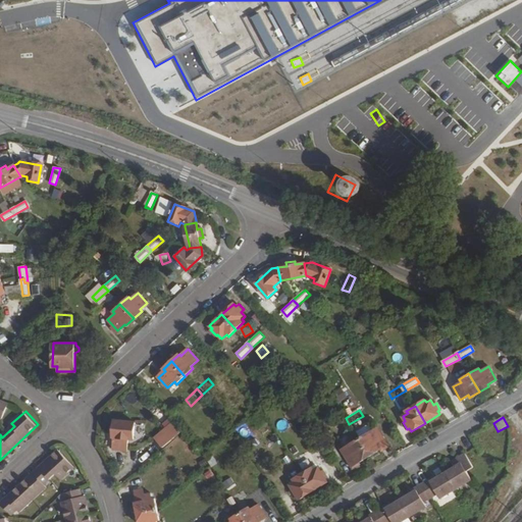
[(346,418),(332,425),(336,431),(349,424),(346,418)]
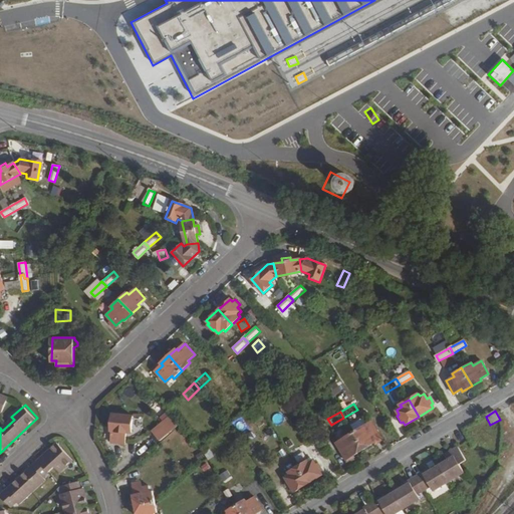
[(113,423),(112,430),(116,430),(116,434),(126,435),(127,431),(132,432),(134,416),(113,414),(113,417),(111,419),(110,422),(113,423)]
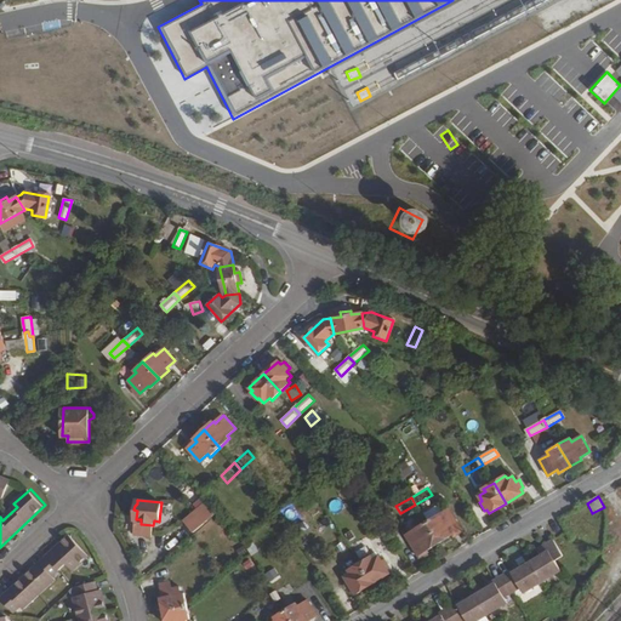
[(181,505),(178,523),(186,524),(188,505),(181,505)]
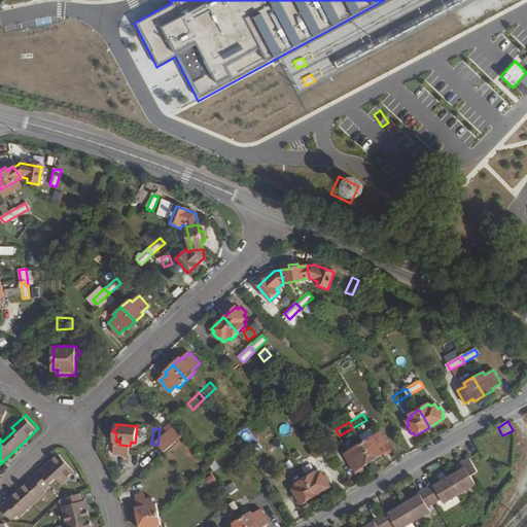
[(361,444),(372,460),(383,454),(384,455),(391,451),(380,432),(361,444)]
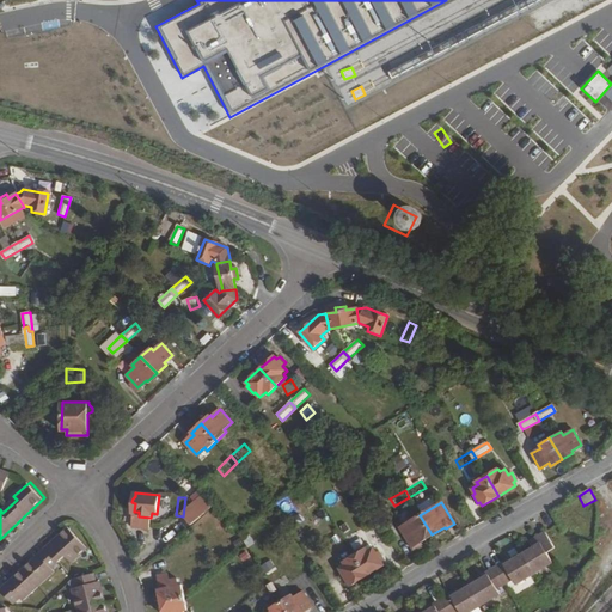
[(399,527),(412,549),(420,544),(418,543),(432,534),(420,515),(399,527)]
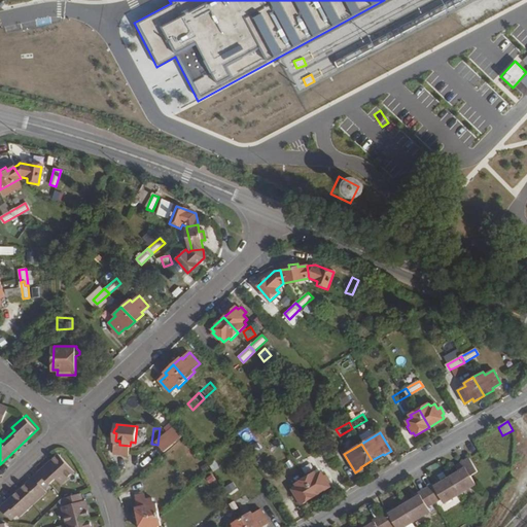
[(305,449),(291,457),(294,463),(309,455),(305,449)]
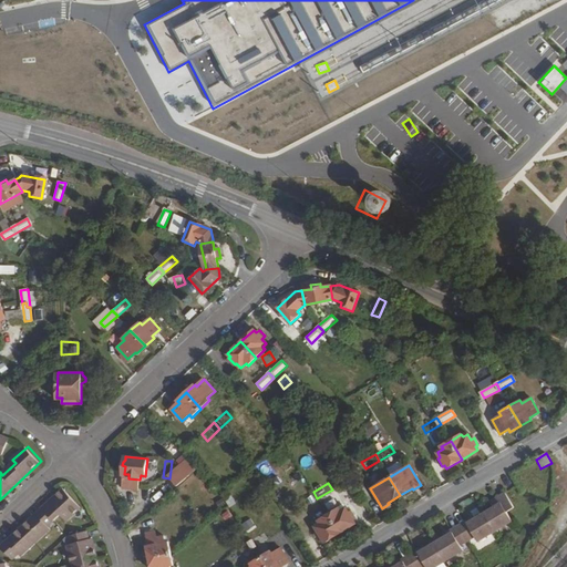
[(65,487),(1,546),(12,559),(18,553),(20,555),(50,527),(48,525),(61,513),(66,519),(82,506),(65,487)]
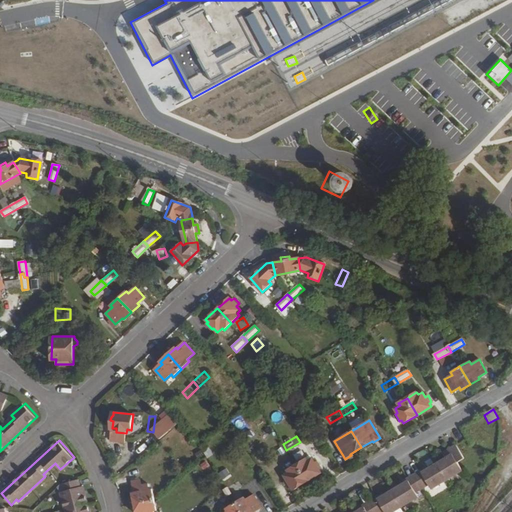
[(191,447),(199,460),(205,457),(198,446),(197,444),(191,447)]
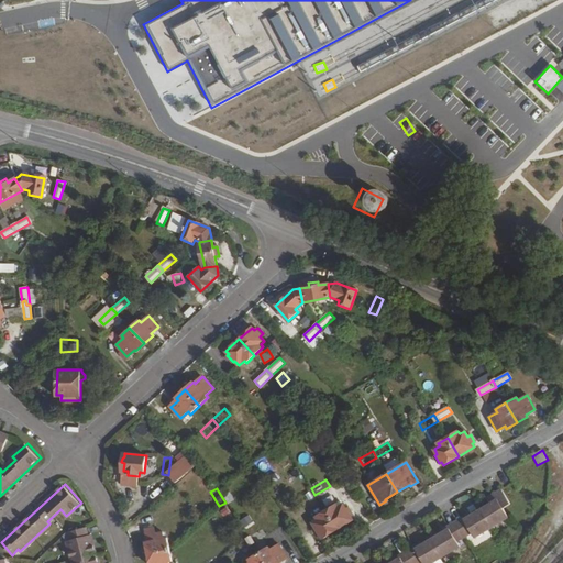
[(297,497),(300,504),(315,495),(311,488),(297,497)]
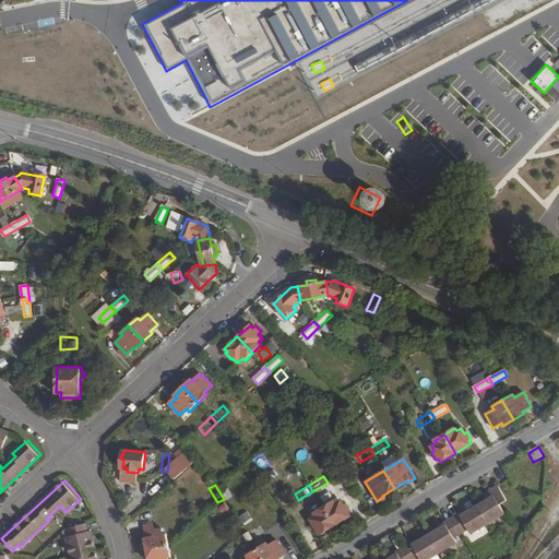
[(476,509),(487,527),(503,516),(498,508),(507,503),(497,488),(489,492),(492,499),(485,503),(476,509)]
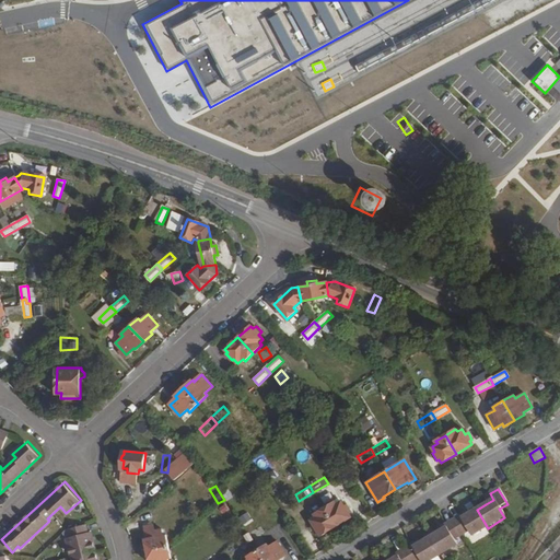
[(481,498),(486,504),(493,500),(490,493),(481,498)]
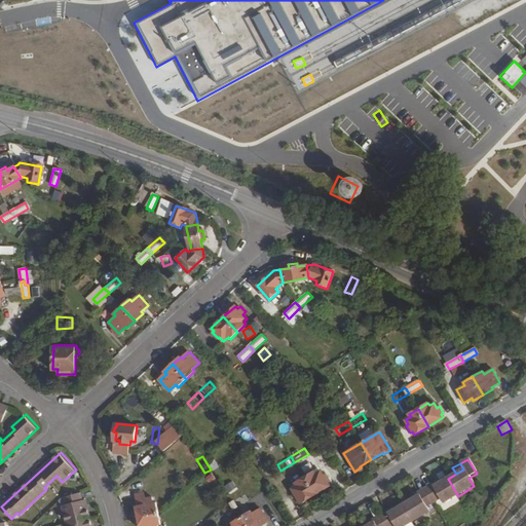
[(204,473),(213,486),(218,482),(211,470),(204,473)]
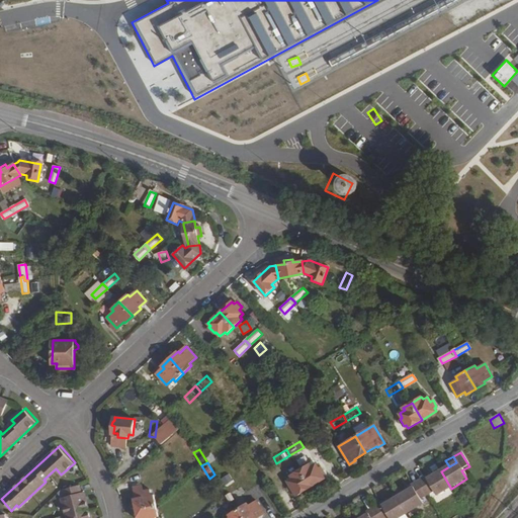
[(298,470),(309,489),(324,480),(322,476),(324,475),(320,467),(317,469),(315,464),(310,467),(309,464),(298,470)]
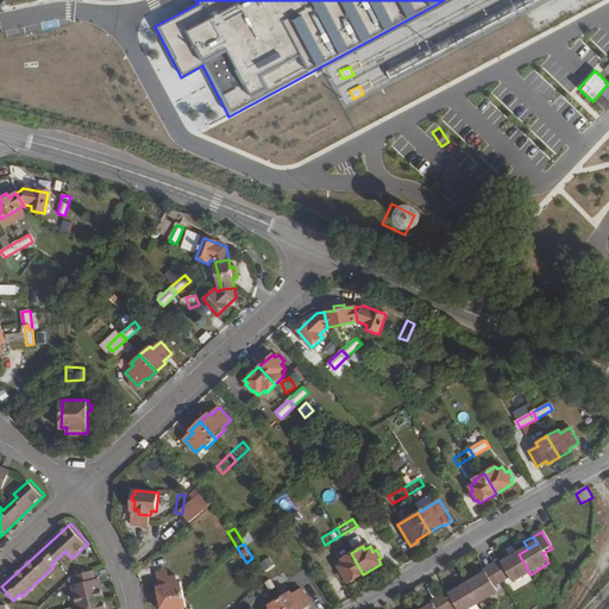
[(343,563),(338,566),(340,571),(338,572),(343,581),(345,579),(347,584),(363,575),(351,553),(341,559),(343,563)]
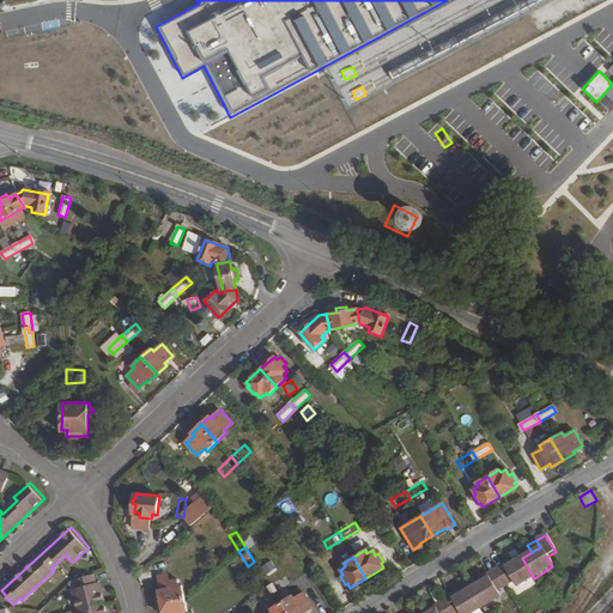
[(495,571),(504,588),(513,582),(516,588),(534,578),(522,558),(511,564),(504,568),(503,565),(495,571)]
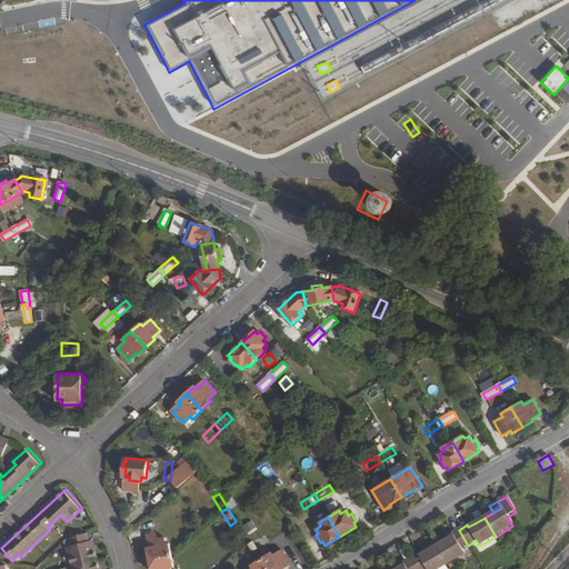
[(251,521),(242,525),(246,532),(255,529),(251,521)]
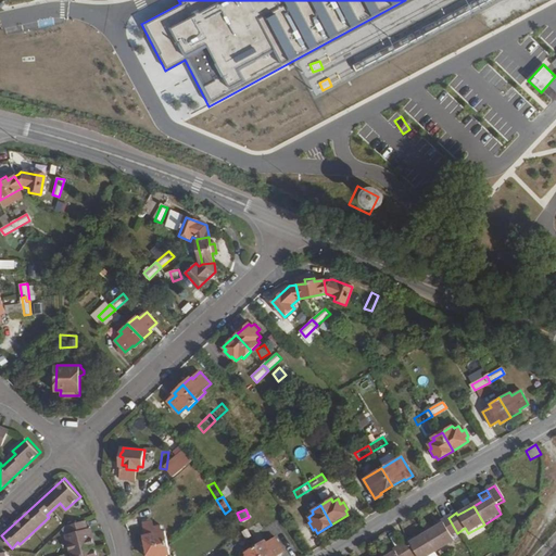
[(68,551),(70,555),(96,555),(93,544),(88,526),(85,527),(83,518),(66,522),(68,531),(64,532),(68,551)]
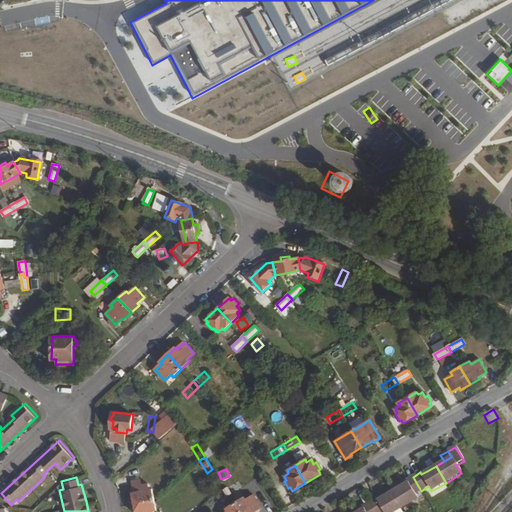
[(401,487),(392,492),(402,509),(417,499),(414,495),(421,491),(413,477),(406,481),(407,483),(401,487)]
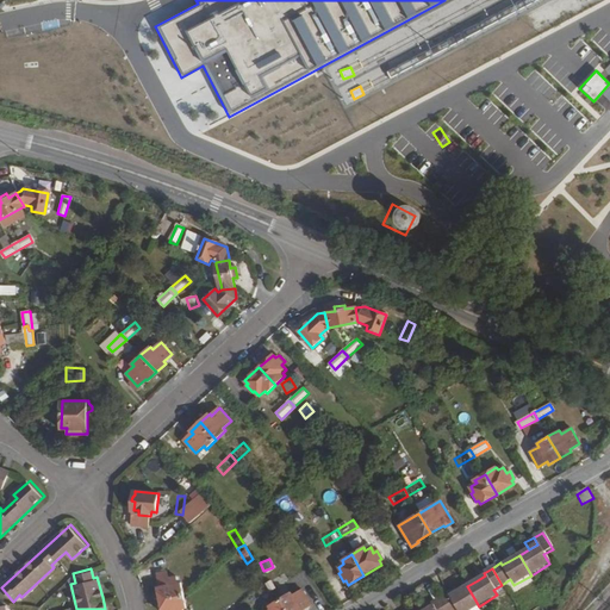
[(159,586),(161,599),(185,596),(184,584),(179,585),(178,577),(169,578),(169,572),(160,573),(161,586),(159,586)]
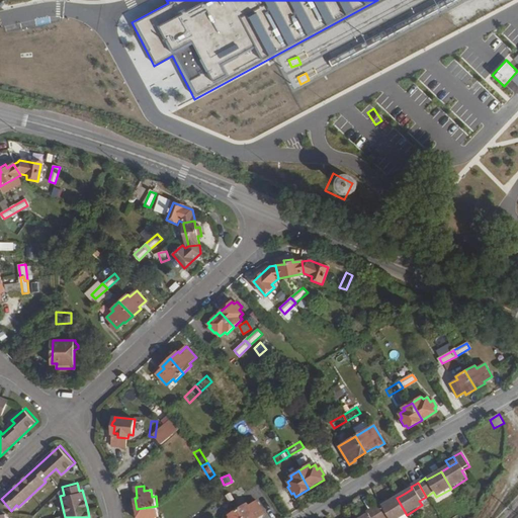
[(241,487),(227,495),(231,501),(244,493),(241,487)]
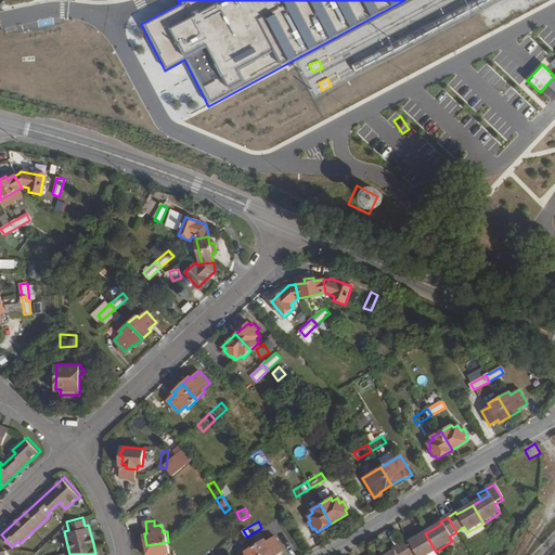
[(243,530),(230,539),(233,545),(247,537),(243,530)]
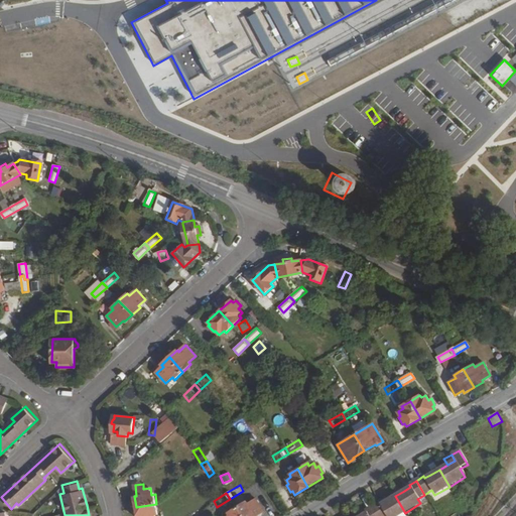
[(371,507),(376,515),(399,515),(405,513),(395,496),(386,502),(380,505),(378,503),(371,507)]
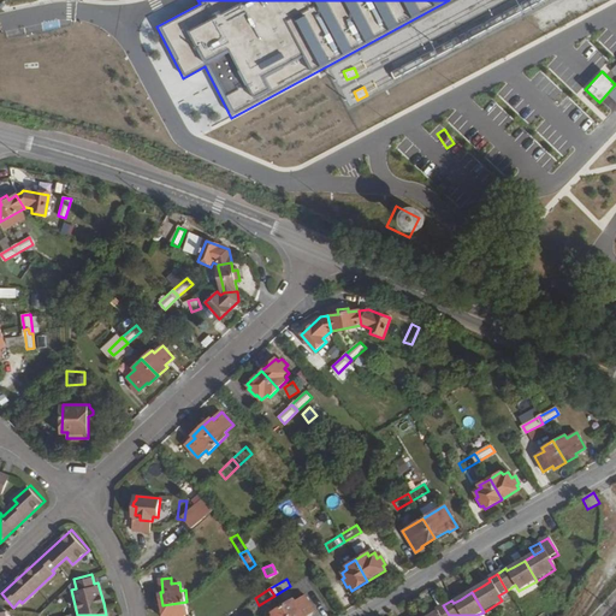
[(280,606),(286,615),(303,615),(312,611),(303,597),(294,603),(291,600),(280,606)]
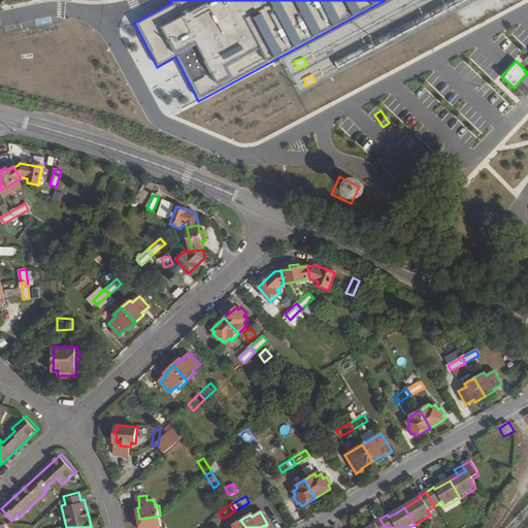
[(139,519),(139,527),(158,527),(158,526),(161,525),(160,516),(139,519)]
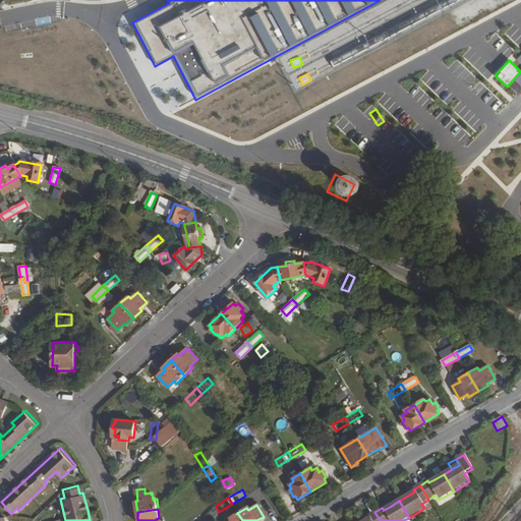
[(365,520),(380,520),(374,512),(367,517),(369,519),(365,520)]
